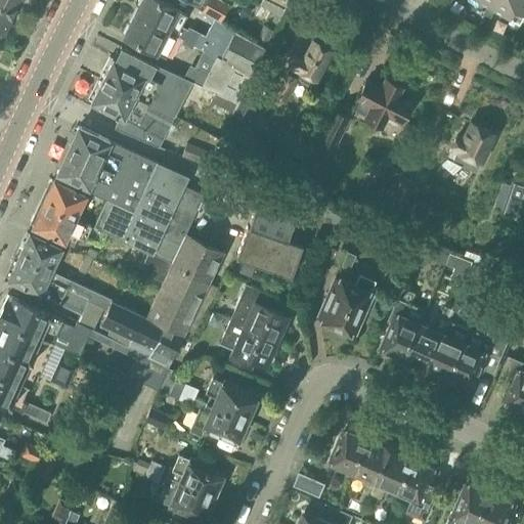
[(0,0),(0,4),(15,11),(20,0),(0,0)]
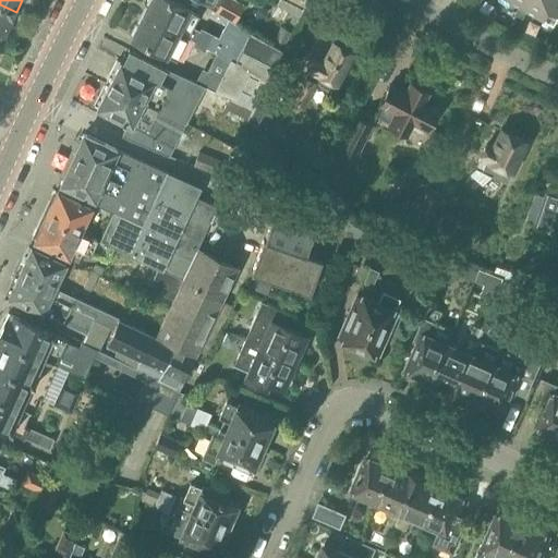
[(206,48),(216,53),(217,52),(268,80),(271,74),(270,73),(281,50),(283,51),(283,50),(282,49),(271,44),(271,45),(233,23),(234,22),(228,19),(219,37),(201,28),(199,31),(193,27),(198,15),(189,10),(189,9),(170,0),(149,0),(142,14),(187,37),(195,41),(192,46),(204,51),(206,48)]
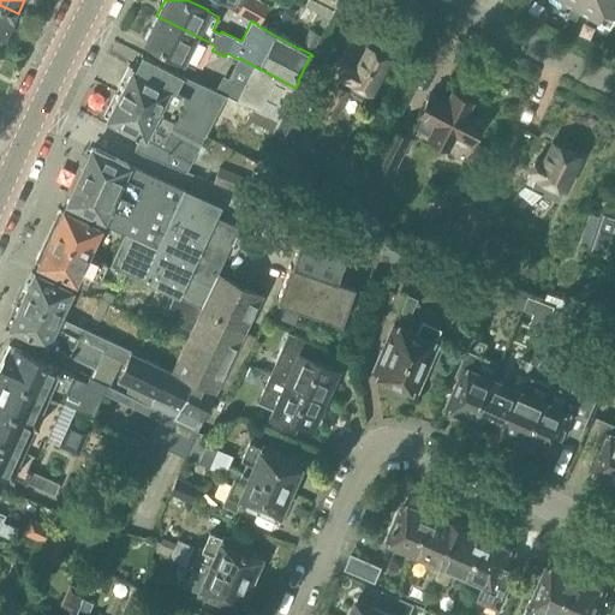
[(232,0),(232,3),(240,6),(237,12),(251,21),(258,24),(269,4),(262,0),(232,0)]
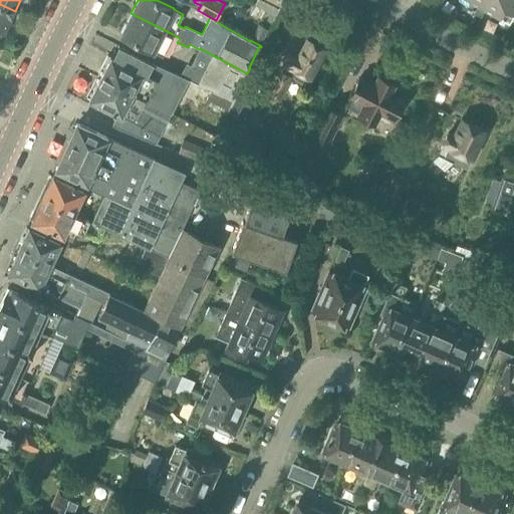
[(276,15),(283,0),(256,0),(254,4),(276,15)]
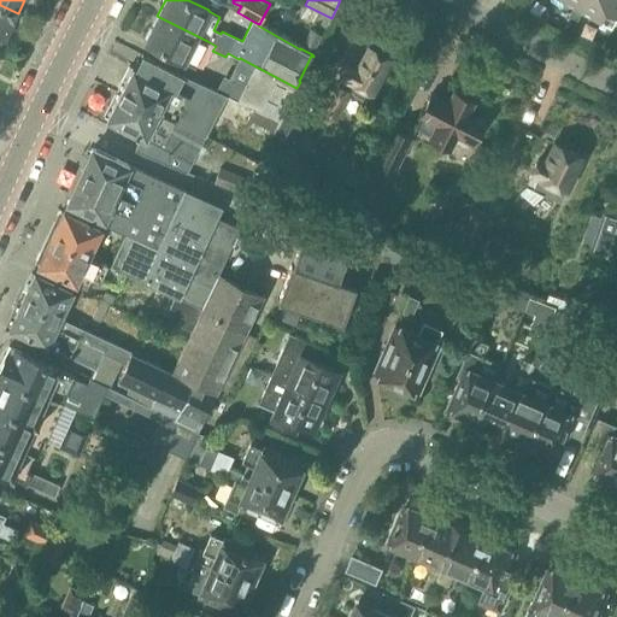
[(616,0),(569,0),(576,4),(570,15),(579,19),(585,9),(612,25),(616,17),(616,0)]
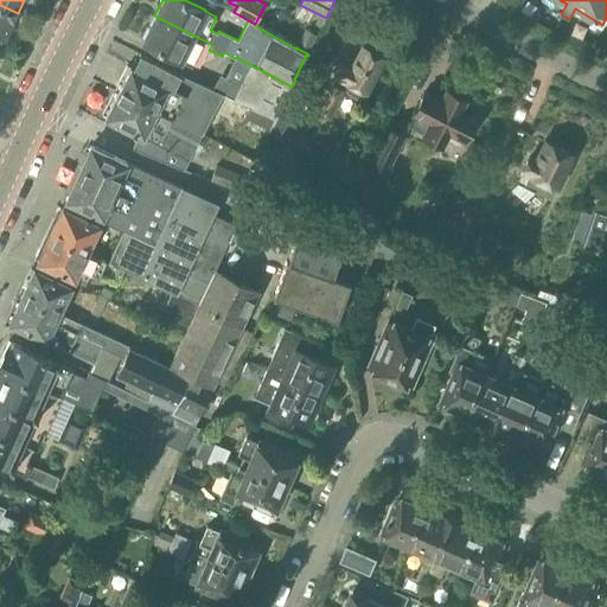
[(0,31),(7,34),(18,13),(0,5),(0,31)]
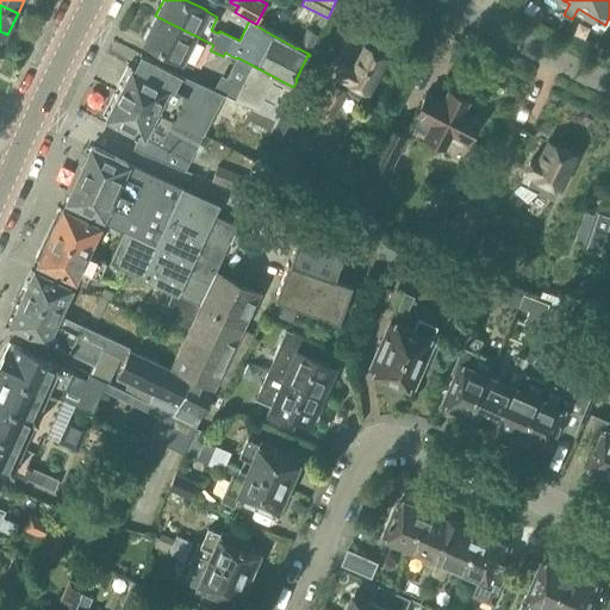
[(192,66),(205,41),(155,16),(143,41),(192,66)]
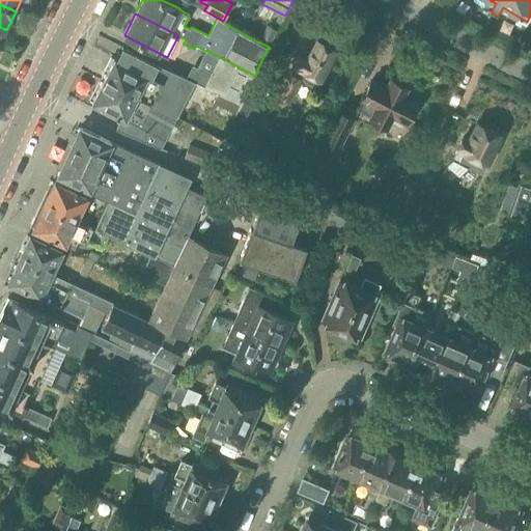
[(267,26),(258,42),(269,47),(277,31),(267,26)]
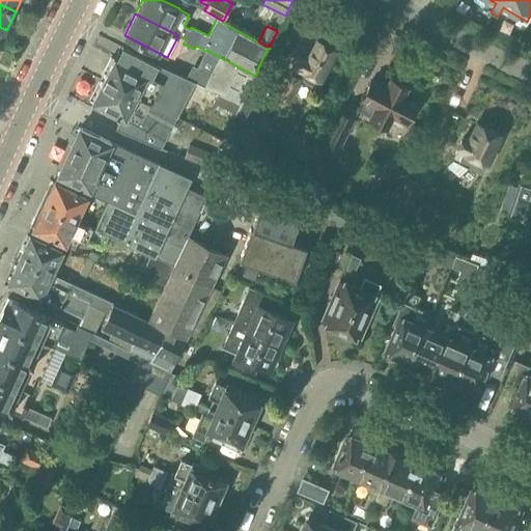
[(295,92),(302,79),(303,80),(304,82),(313,87),(317,85),(320,81),(336,51),(316,42),(308,57),(300,53),(289,73),(287,72),(282,83),(274,79),(268,91),(287,102),(292,91),(295,92)]
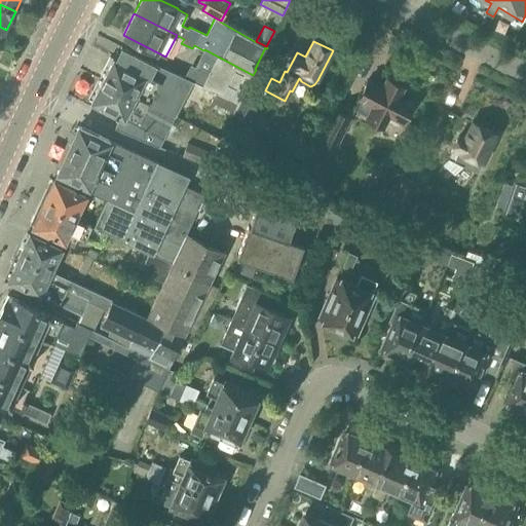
[(113,55),(101,79),(175,117),(192,82),(184,78),(121,46),(116,58),(113,55)]
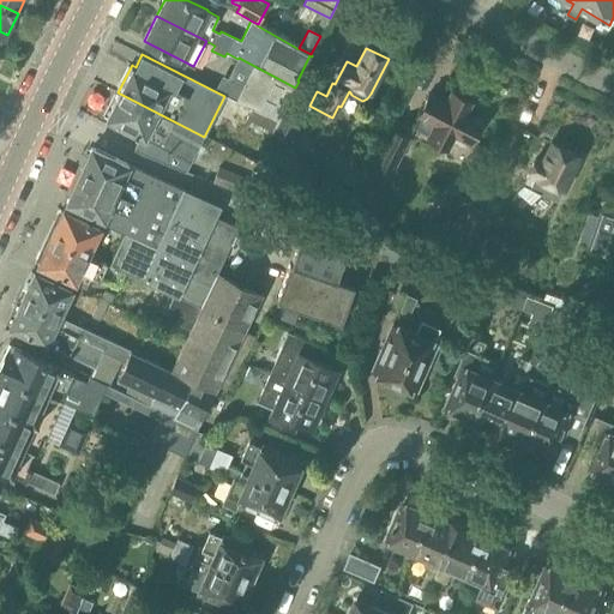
[(215,91),(224,96),(235,101),(235,102),(278,121),(295,88),(239,58),(238,59),(228,78),(223,74),(215,91)]
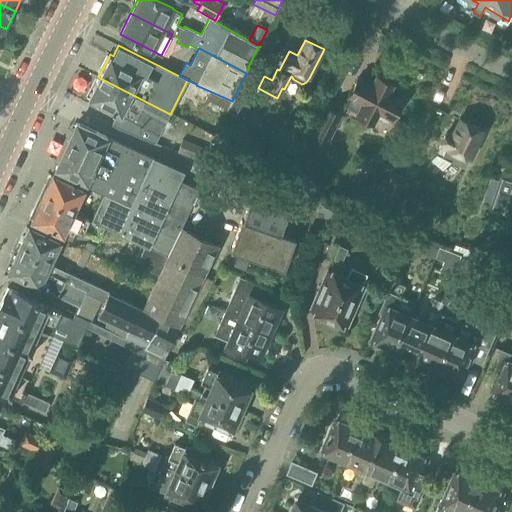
[(246,73),(232,101),(226,112),(243,119),(258,88),(264,76),(249,68),(246,73)]
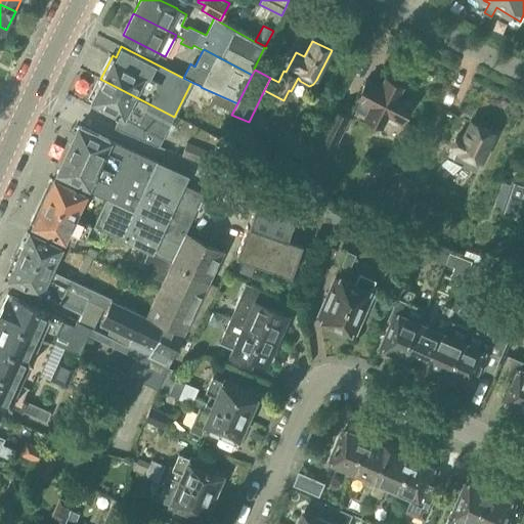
[(357,98),(358,99),(354,108),(364,114),(362,118),(382,127),(387,115),(402,122),(411,102),(397,96),(402,87),(385,78),(381,87),(366,80),(357,98)]
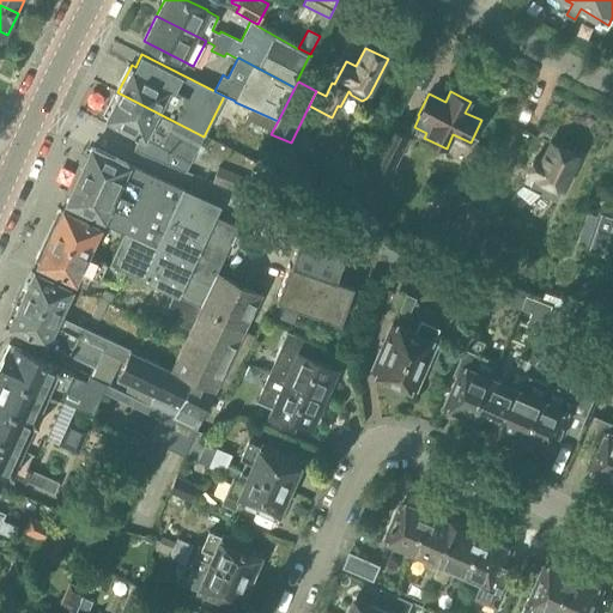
[(186,170),(204,137),(117,92),(105,117),(140,135),(133,147),(186,170)]
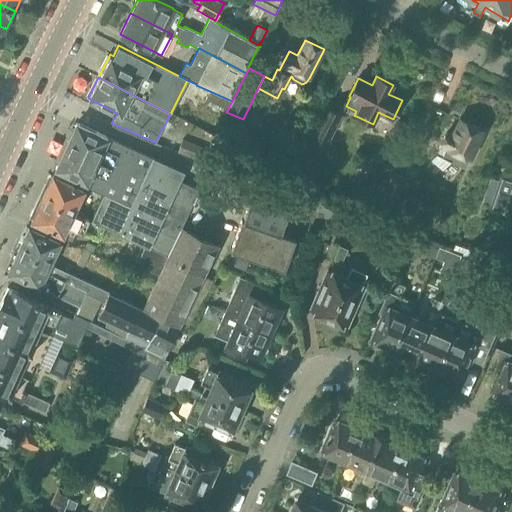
[(226,112),(232,101),(196,85),(180,119),(195,126),(205,105),(203,104),(205,102),(212,105),(208,113),(216,116),(208,132),(214,136),(222,119),(221,119),(225,111),(226,112)]
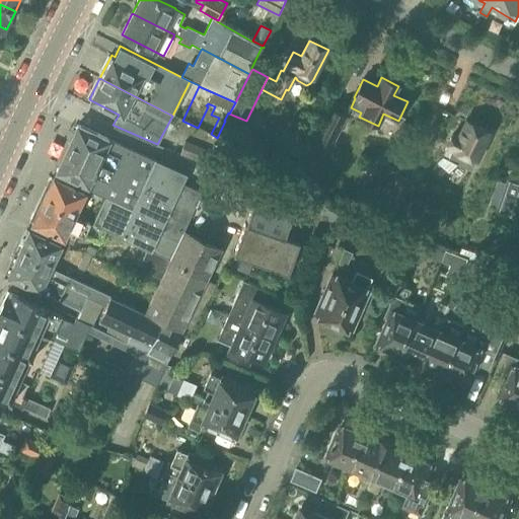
[(330,147),(347,116),(329,106),(312,138),(330,147)]
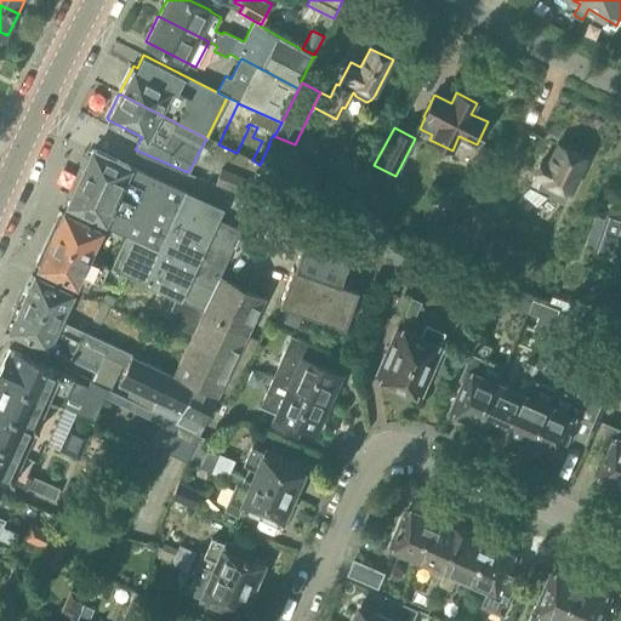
[(535,208),(546,197),(564,205),(586,159),(557,146),(548,164),(541,161),(533,176),(534,177),(529,188),(522,194),(535,208)]
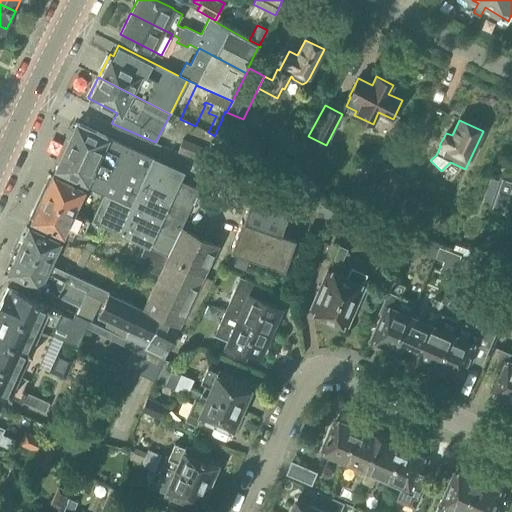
[(92,221),(145,245),(168,255),(180,230),(181,227),(202,182),(183,173),(184,171),(153,157),(152,158),(76,122),(55,168),(86,183),(89,188),(104,195),(92,221)]
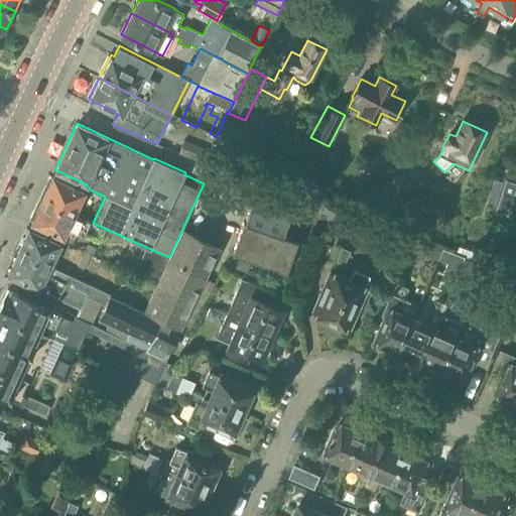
[(178,153),(204,163),(208,150),(183,141),(178,153)]
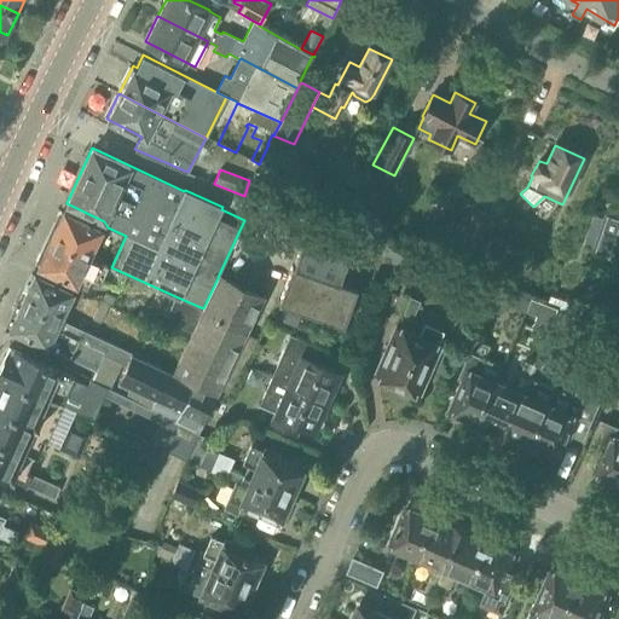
[(475,209),(467,225),(453,253),(469,260),(475,249),(478,250),(493,218),(475,209)]
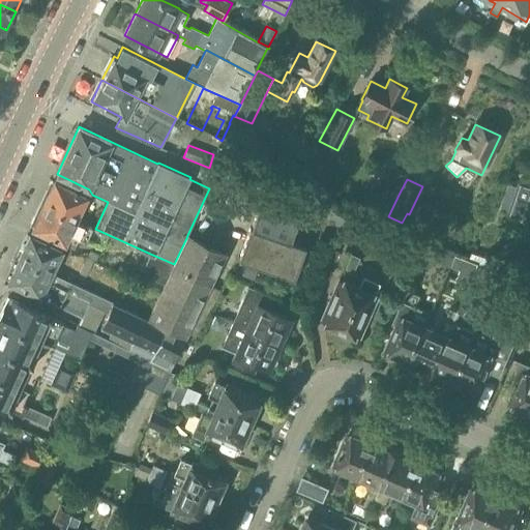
[(76,219),(87,197),(54,181),(42,205),(92,229),(92,228),(76,219)]
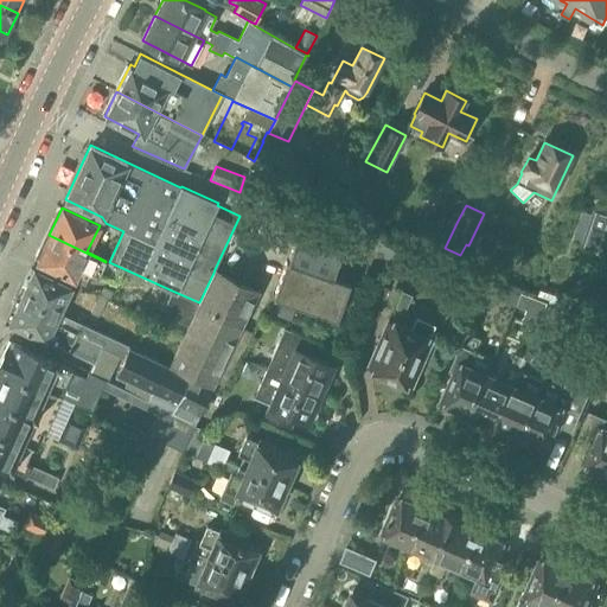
[(606,211),(593,208),(592,213),(582,210),(573,240),(580,242),(579,249),(599,256),(606,230),(606,211)]
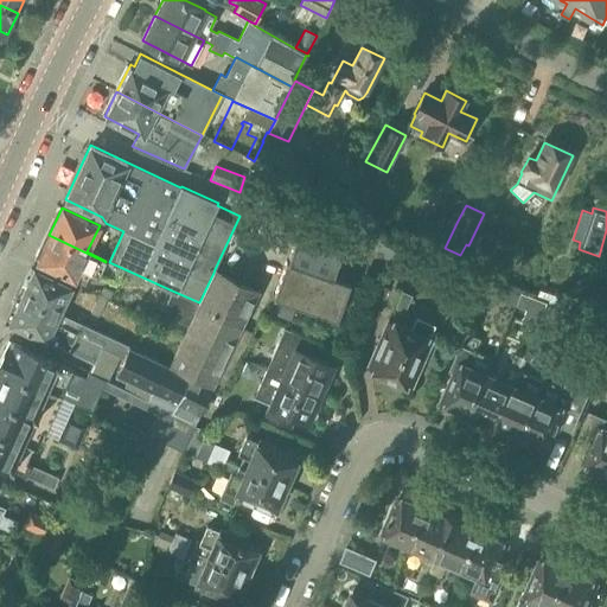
[(445,248),(458,221),(443,212),(427,243),(442,251),(445,248)]
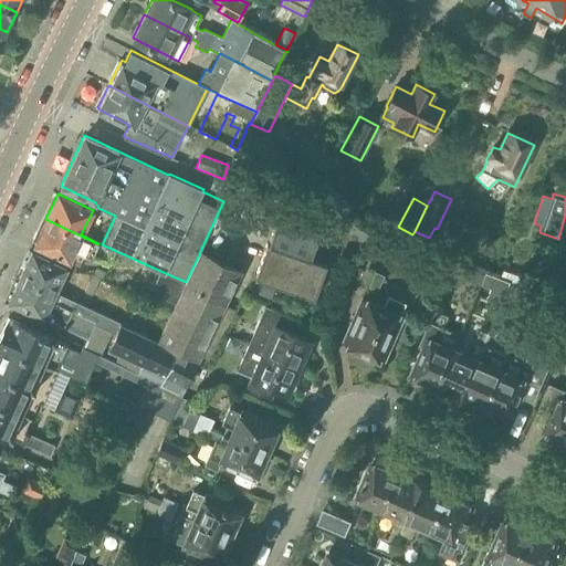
[(310,259),(321,230),(278,216),(268,243),(266,242),(254,278),(314,299),(326,264),(310,259)]
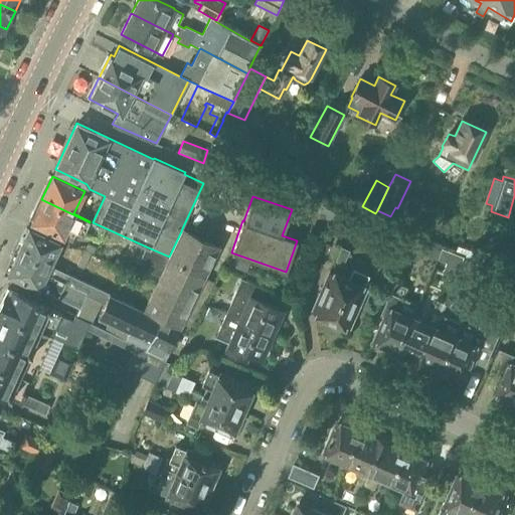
[(82,236),(90,222),(41,199),(32,219),(71,241),(75,232),(82,236)]
